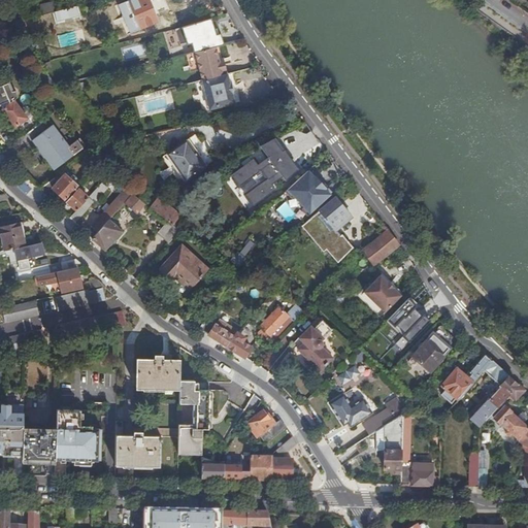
[(134,12),(129,0),(119,4),(124,17),(134,12)]
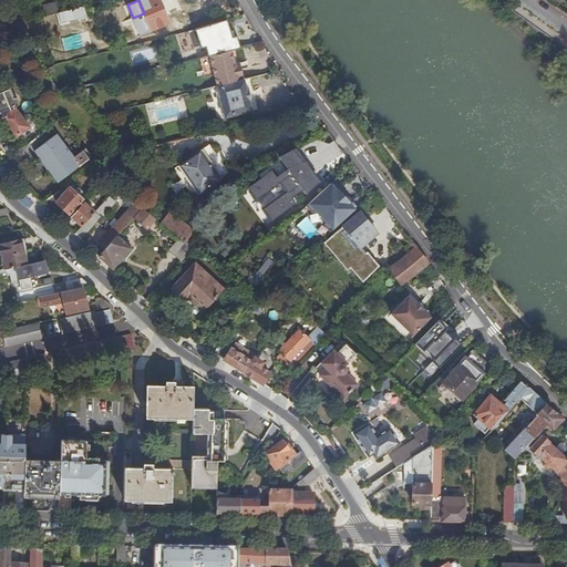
[(162,0),(138,0),(144,13),(151,31),(172,22),(162,0)]
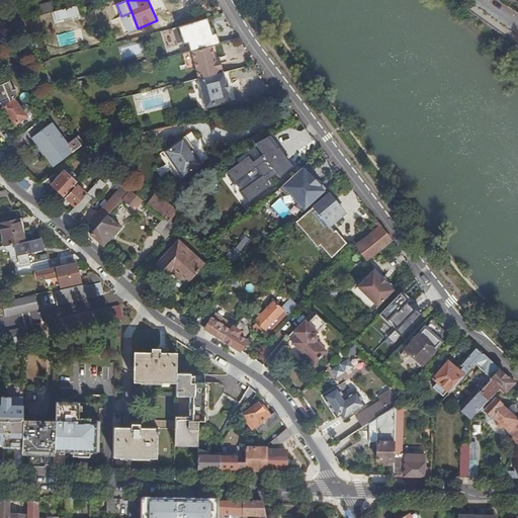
[(78,15),(76,5),(55,11),(58,20),(78,15)]
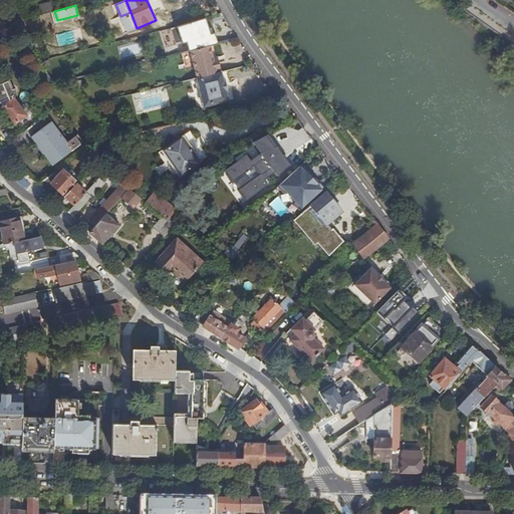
[(237,38),(230,27),(205,37),(205,39),(200,40),(199,42),(196,43),(197,48),(211,45),(213,44),(237,38)]
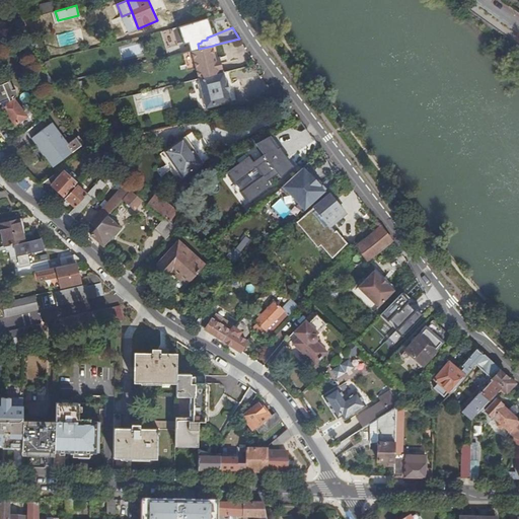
[(215,45),(213,46),(216,60),(221,63),(220,56),(218,56),(215,45)]
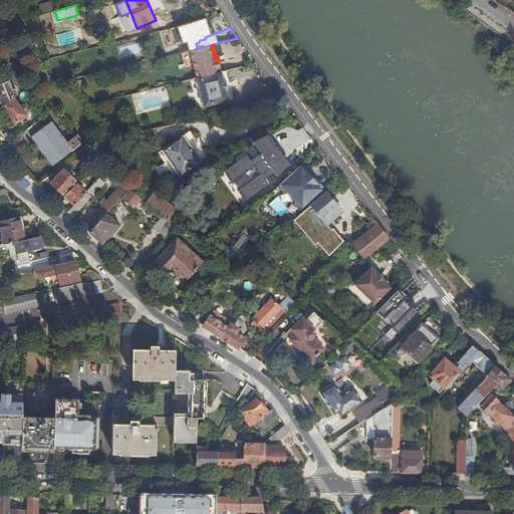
[(211,45),(197,48),(182,52),(186,69),(195,67),(197,77),(222,70),(219,62),(214,59),(211,45)]
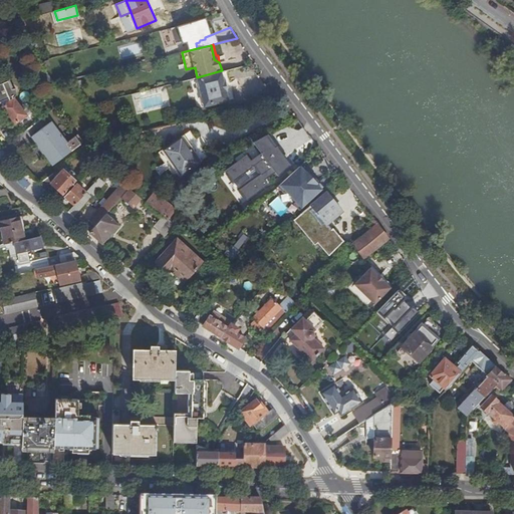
[(224,81),(221,72),(197,78),(204,105),(228,99),(226,91),(227,90),(225,81),(224,81)]
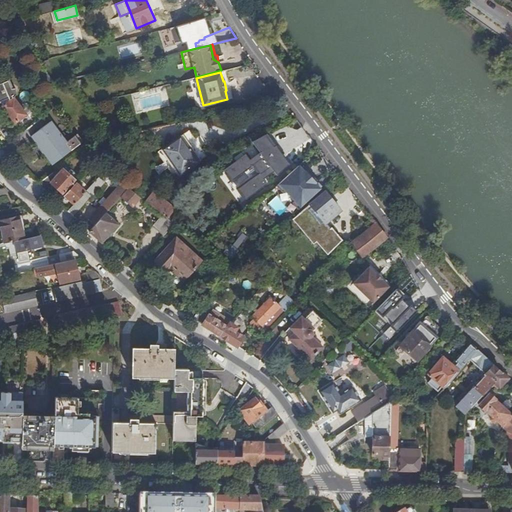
[(56,84),(48,73),(42,77),(49,87),(56,84)]
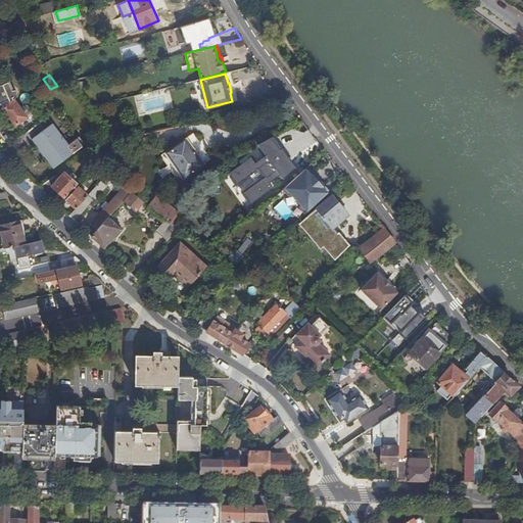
[(0,113),(5,110),(2,107),(3,107),(0,99),(0,94),(5,91),(12,90),(8,81),(0,85),(0,113)]
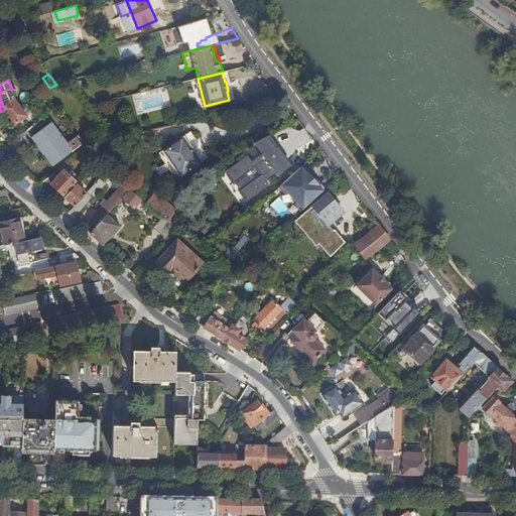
[(16,123),(23,131),(23,132),(26,130),(41,119),(33,109),(27,114),(17,102),(14,97),(17,95),(16,88),(12,89),(5,90),(0,93),(0,98),(3,106),(2,106),(5,109),(16,124),(16,123)]
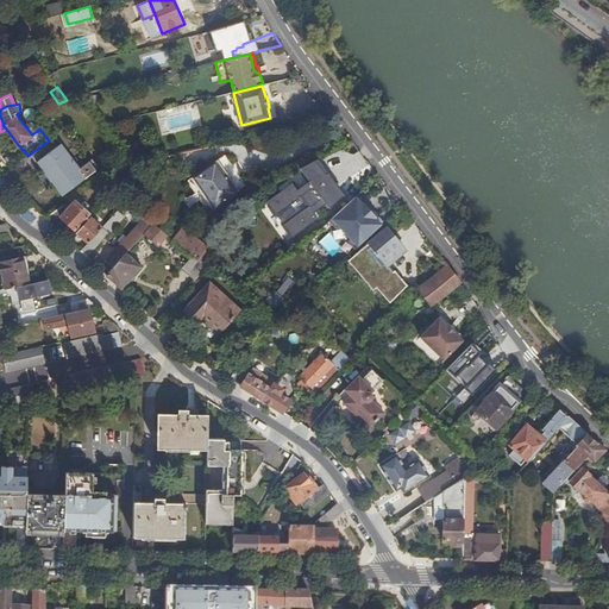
[(49,140),(31,154),(63,194),(86,177),(79,169),(74,163),(75,162),(73,158),(71,159),(66,152),(68,151),(56,135),(49,140)]
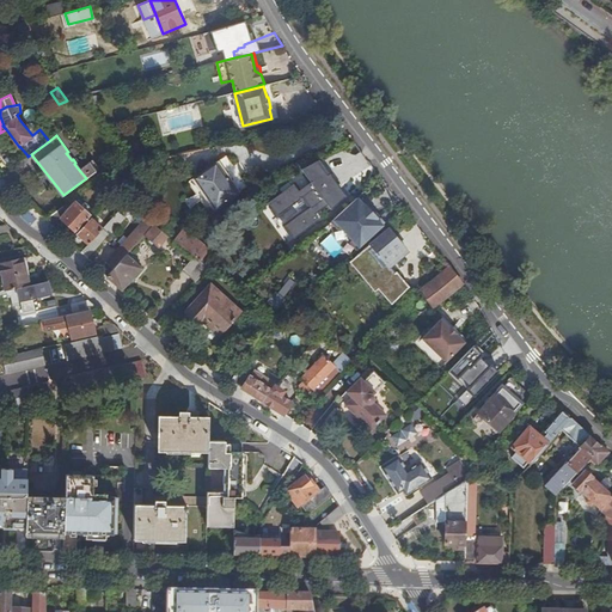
[(79,170),(86,178),(101,167),(93,158),(79,170)]
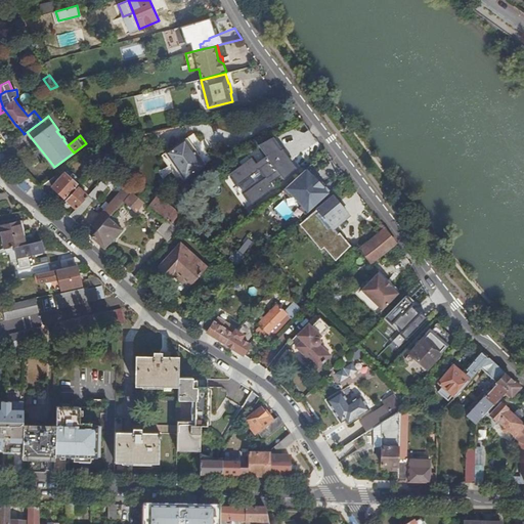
[(185,179),(206,165),(187,138),(167,153),(185,179)]
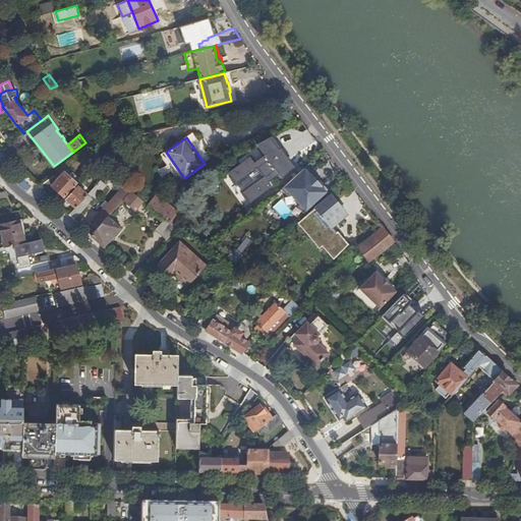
[(85,153),(79,157),(91,166),(95,160),(85,153)]
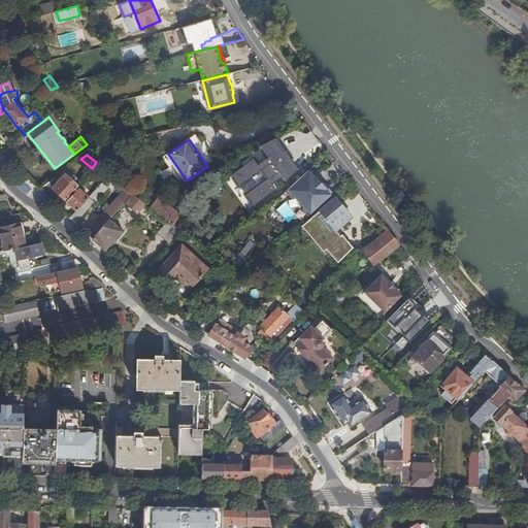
[(232,174),(248,196),(254,203),(255,205),(276,189),(255,159),(232,174)]
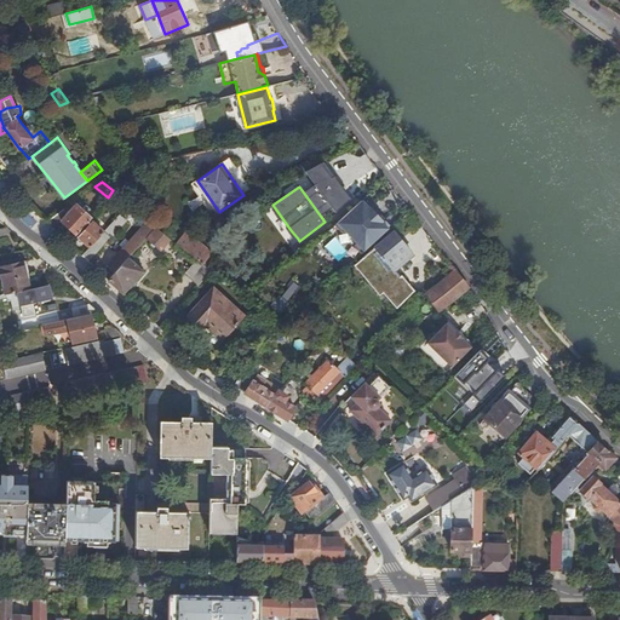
[(91,246),(82,256),(89,260),(102,247),(110,237),(107,234),(109,230),(115,235),(131,216),(141,224),(147,217),(130,204),(104,231),(91,246)]
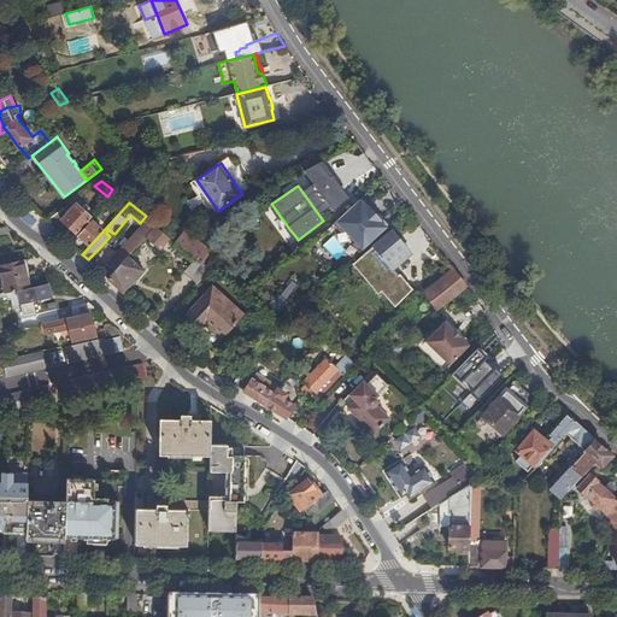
[(64,209),(47,221),(53,227),(63,219),(76,233),(92,216),(77,204),(69,212),(64,209)]
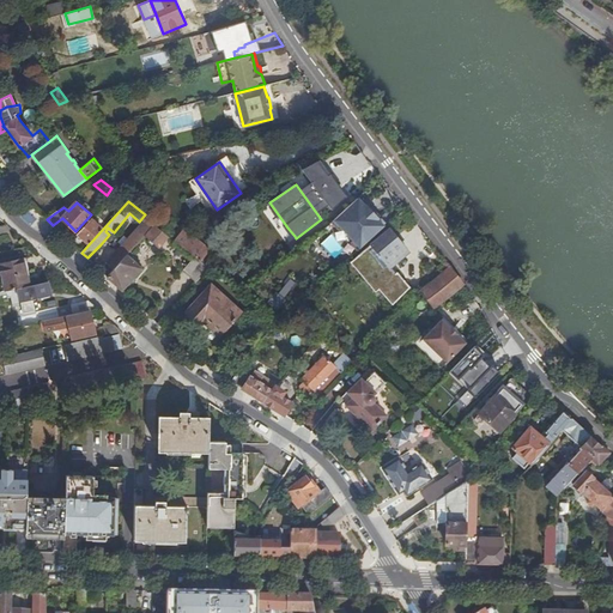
[(78,232),(90,243),(103,229),(91,218),(78,232)]
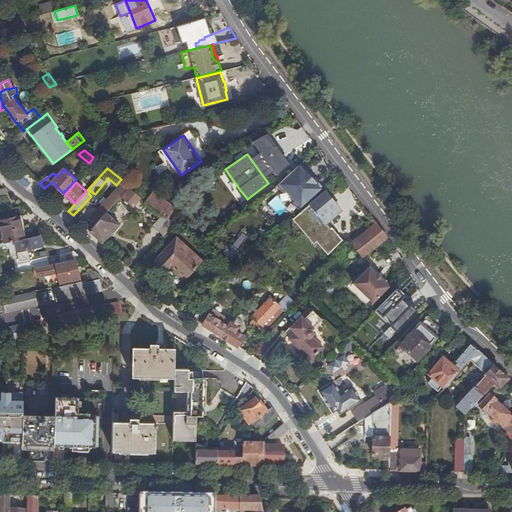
[(130,187),(123,182),(107,199),(105,202),(89,219),(95,225),(109,209),(122,195),(130,187)]
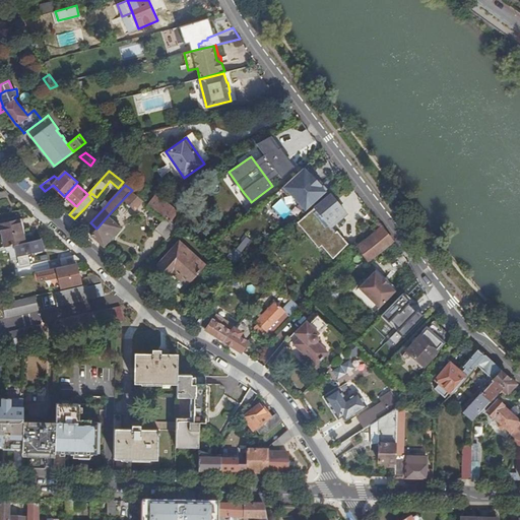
[(136,208),(144,200),(132,190),(124,198),(136,208)]
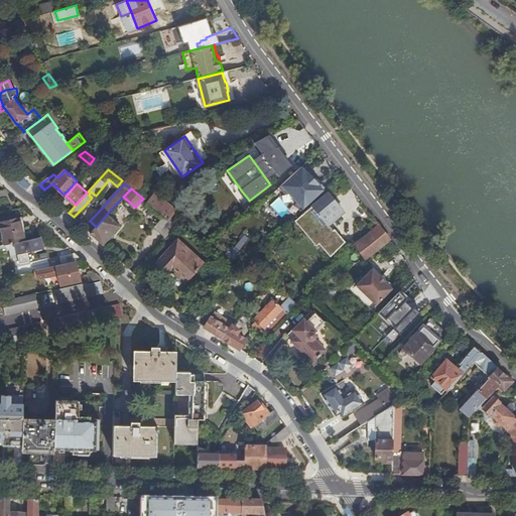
[(248,199),(242,191),(237,196),(242,203),(248,199)]
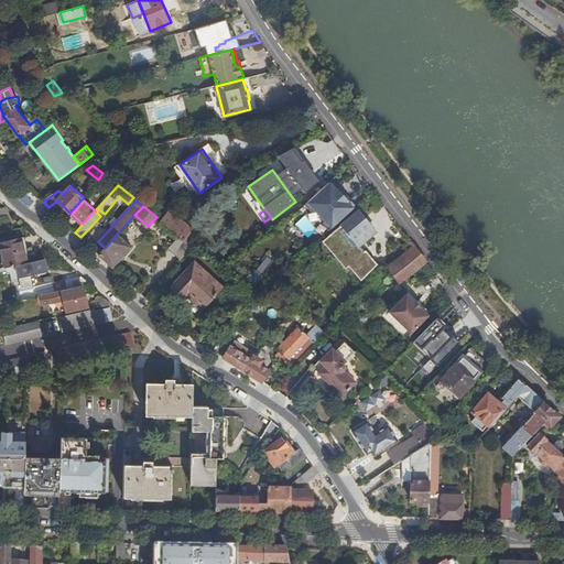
[(184,239),(192,229),(169,210),(161,220),(184,239)]
